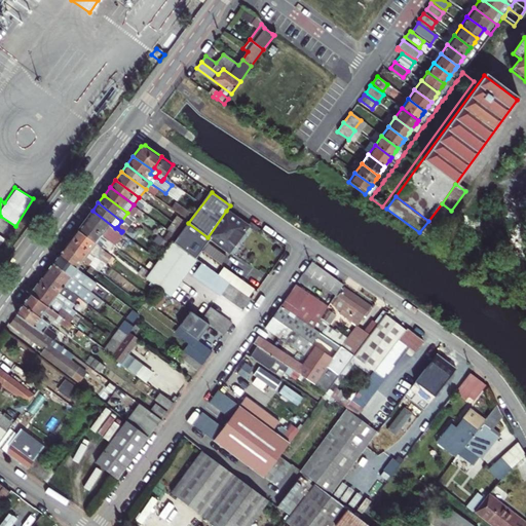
[(115,228),(92,211),(84,221),(109,241),(112,236),(118,240),(123,234),(121,232),(115,228)]
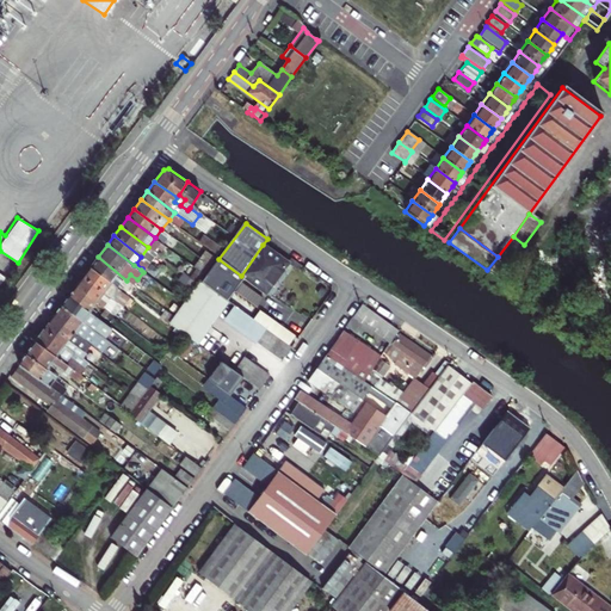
[(241,276),(218,259),(202,282),(222,296),(228,301),(234,292),(245,278),(266,292),(288,264),(263,245),(241,276)]
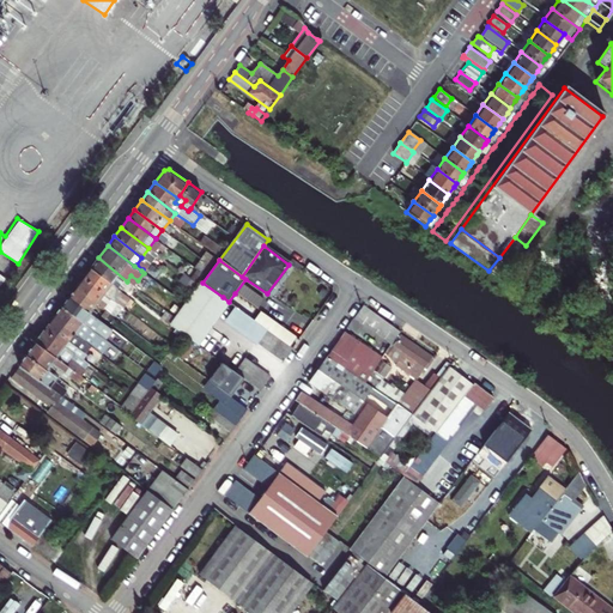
[(127,281),(98,258),(91,268),(113,285),(120,290),(123,284),(131,287),(132,284),(127,281)]
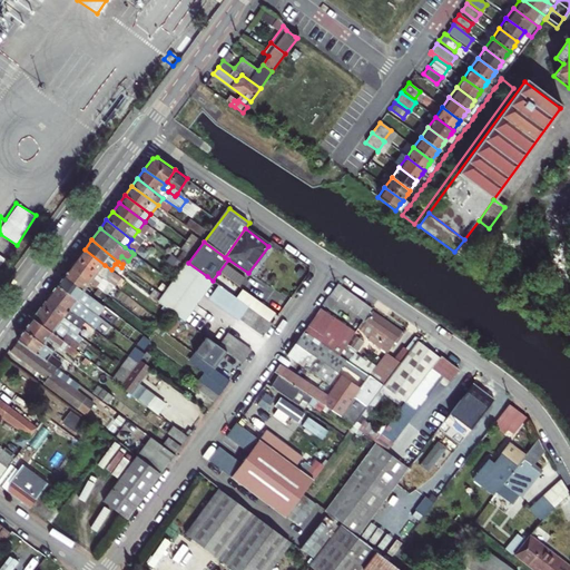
[(105,265),(85,249),(78,257),(102,277),(105,274),(100,271),(105,265)]
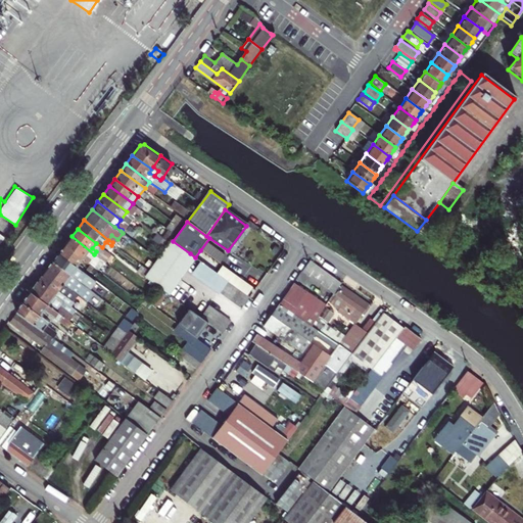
[(94,254),(72,236),(65,245),(84,258),(91,265),(97,256),(94,254)]
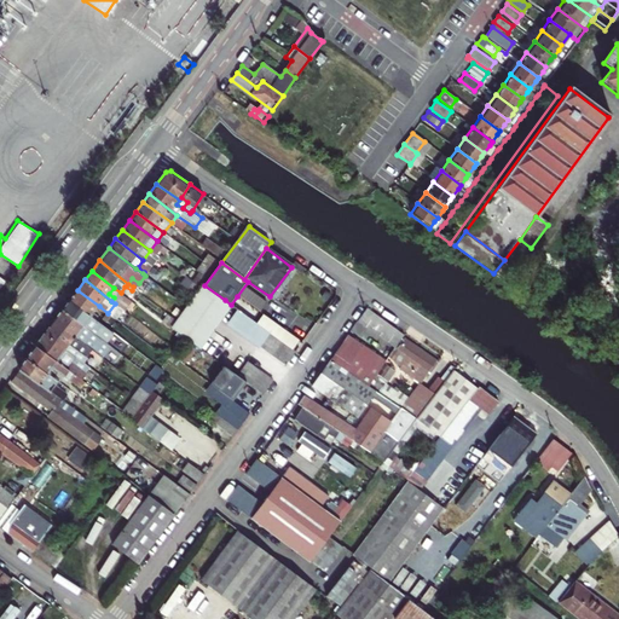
[(173,328),(200,347),(231,305),(225,300),(204,285),(173,328)]
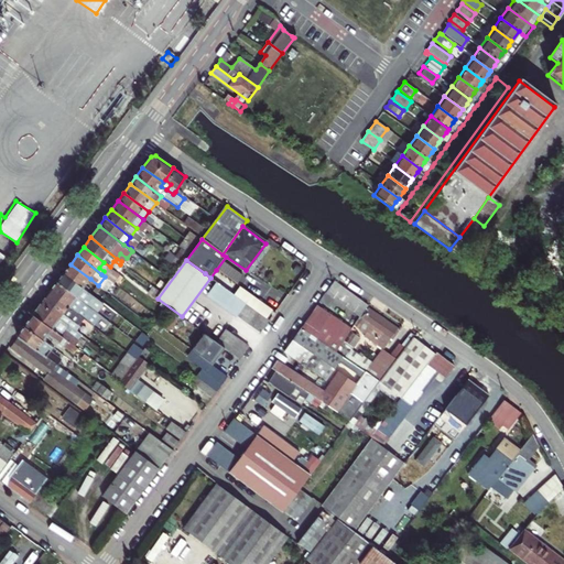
[(90,279),(71,264),(64,272),(88,292),(90,289),(86,285),(90,279)]
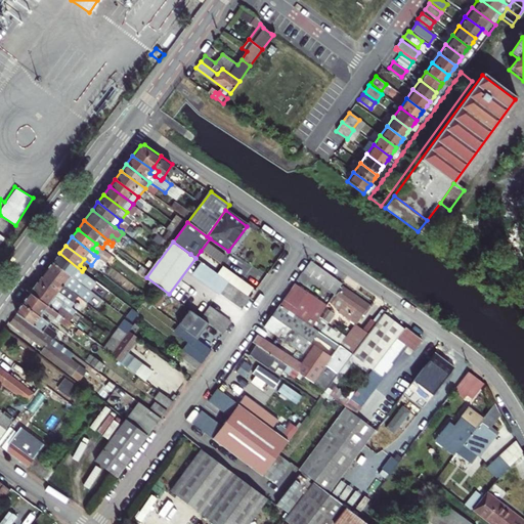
[(203,263),(216,273),(221,266),(201,251),(195,258),(203,263)]
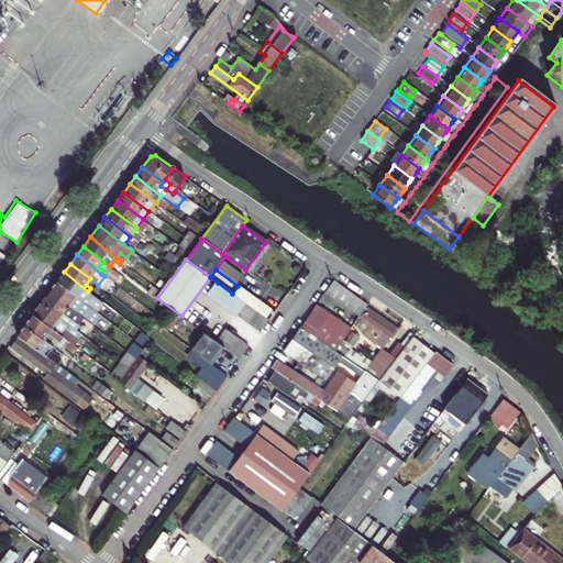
[(88,291),(64,272),(57,282),(77,297),(83,289),(87,293),(88,291)]
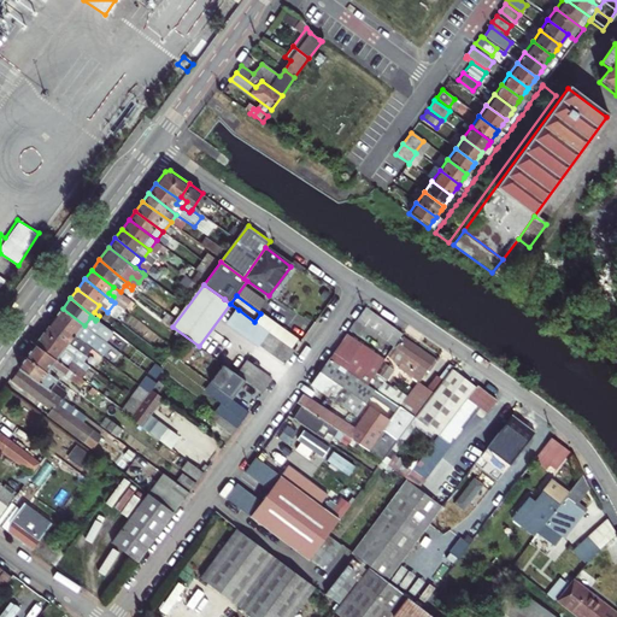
[(389,341),(395,346),(405,333),(398,328),(392,323),(385,318),(378,315),(372,310),(365,306),(357,319),(363,324),(369,328),(375,331),(383,338),(389,341)]
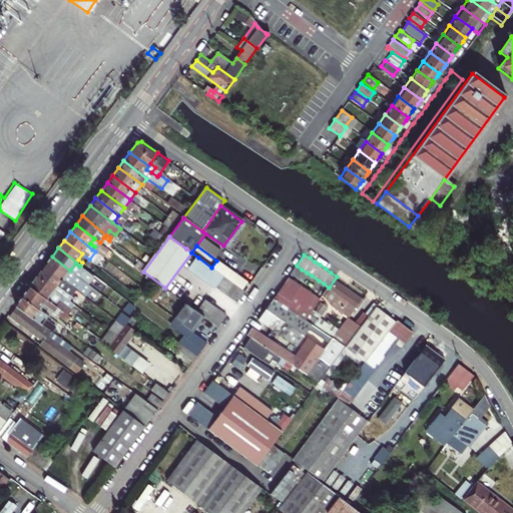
[(70,271),(52,257),(44,266),(76,291),(84,297),(91,287),(70,271)]
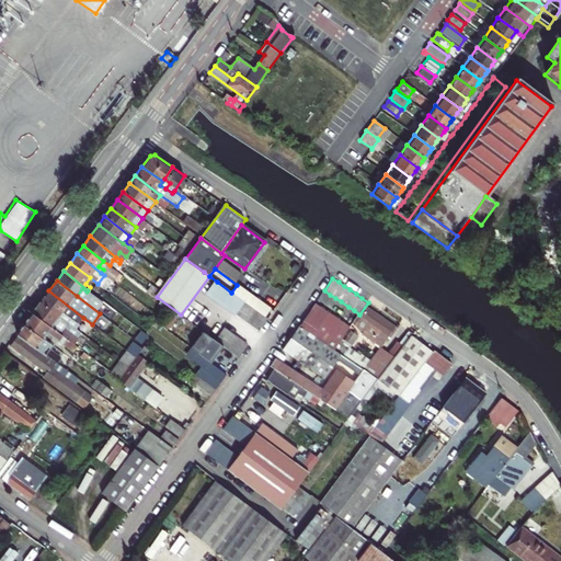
[(233,312),(243,300),(231,293),(217,282),(208,293),(233,312)]
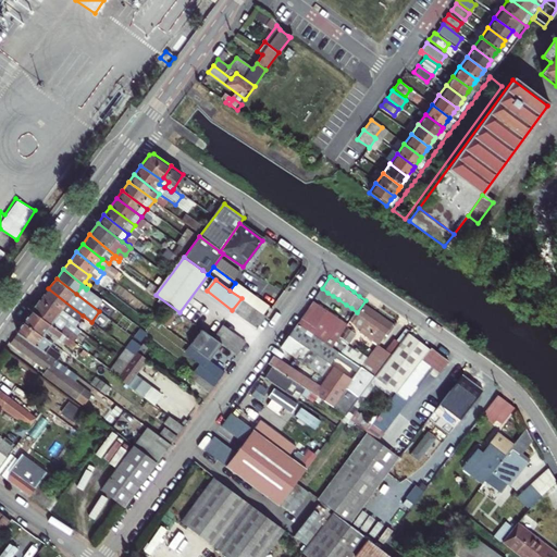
[(81,319),(83,316),(48,288),(40,300),(60,314),(63,310),(76,320),(78,318),(81,319)]
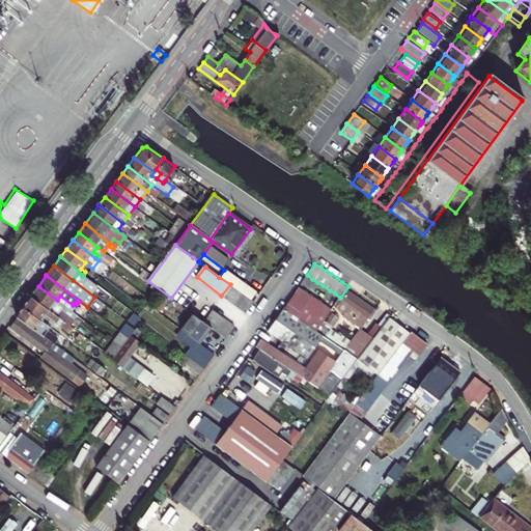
[(227,300),(233,305),(240,309),(245,313),(254,302),(248,298),(242,294),(235,288),(230,284),(221,296),(227,300)]
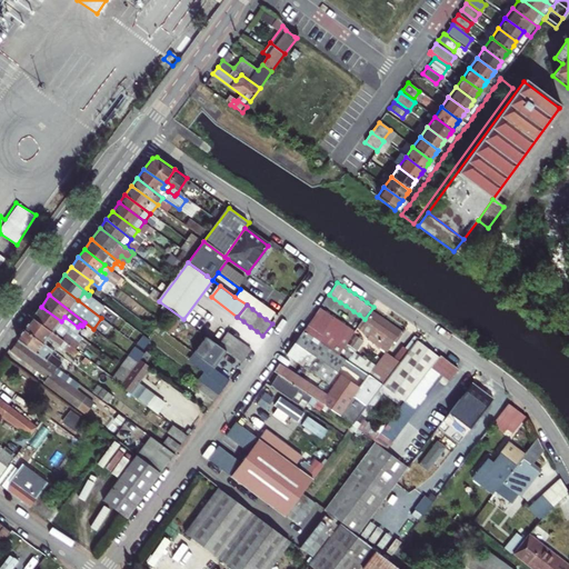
[(70,329),(61,321),(41,307),(32,317),(77,350),(78,347),(76,345),(78,342),(67,333),(70,329)]
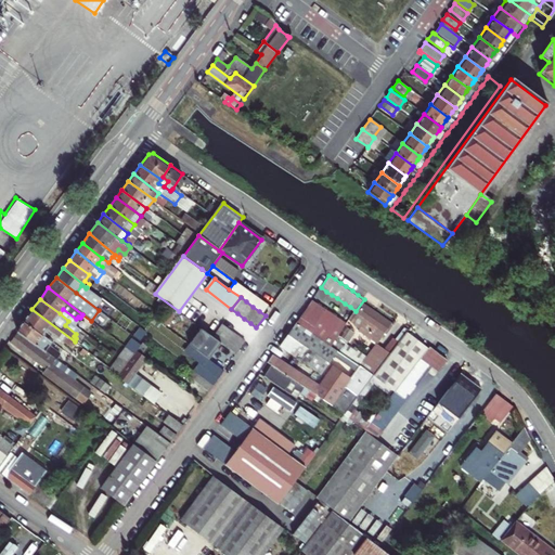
[(313,304),(307,311),(319,320),(319,321),(338,335),(345,326),(346,325),(346,324),(313,304)]
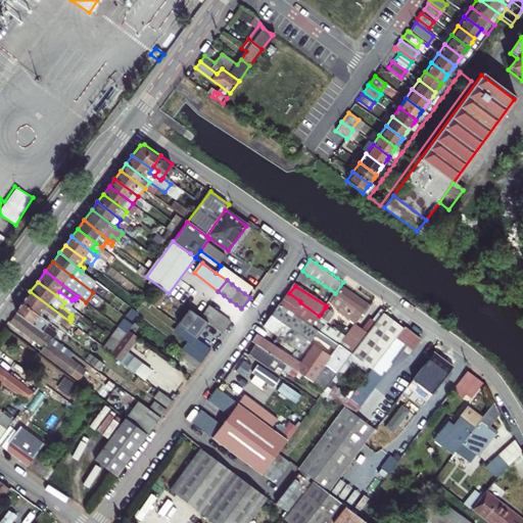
[(369,304),(343,286),(331,304),(338,310),(337,312),(355,324),(359,320),(369,304)]
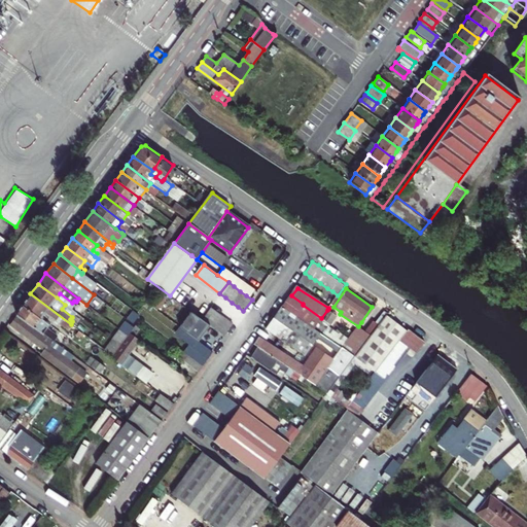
[(161,292),(153,303),(161,308),(168,297),(161,292)]
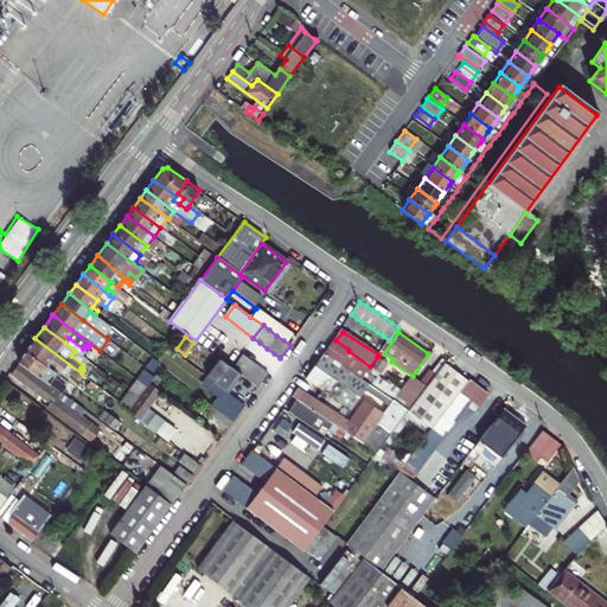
[(34,338),(26,351),(48,366),(52,362),(80,382),(84,375),(82,374),(34,338)]
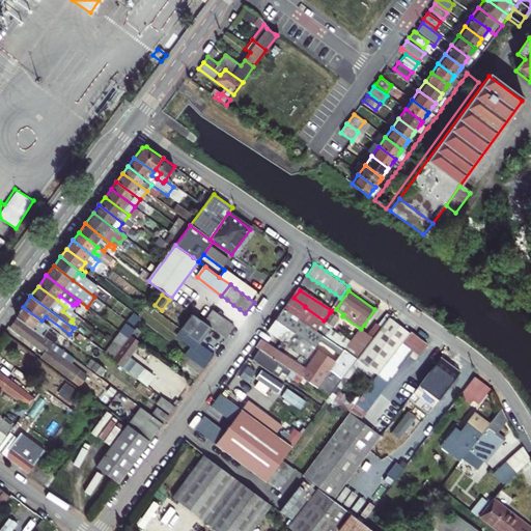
[(292,300),(305,307),(305,306),(294,298),(292,300)]
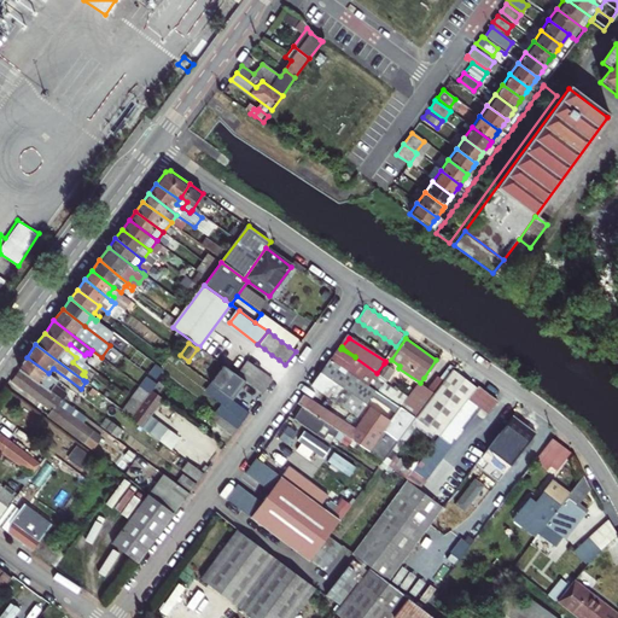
[(377,373),(355,357),(340,349),(332,361),(347,369),(368,384),(377,373)]
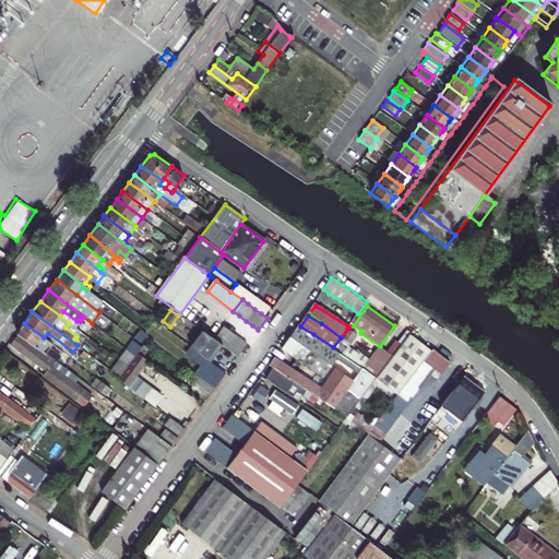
[(50,356),(56,360),(58,356),(40,343),(44,337),(24,323),(18,331),(50,356)]
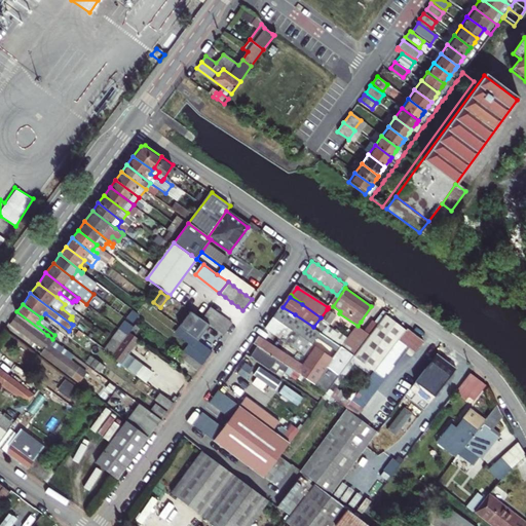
[(148,308),(144,305),(138,313),(141,315),(142,316),(146,311),(148,308)]
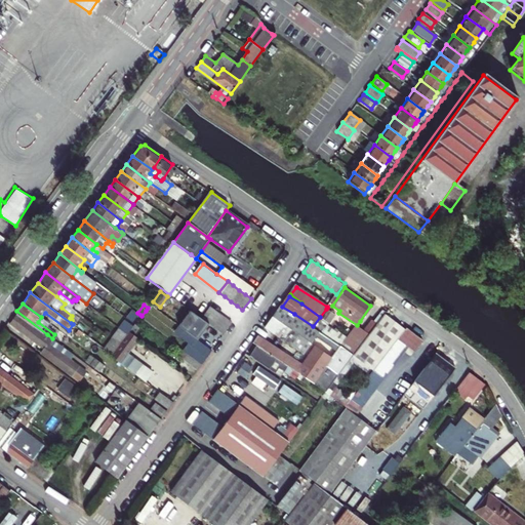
[(232,324),(208,307),(200,318),(209,324),(225,334),(232,324)]
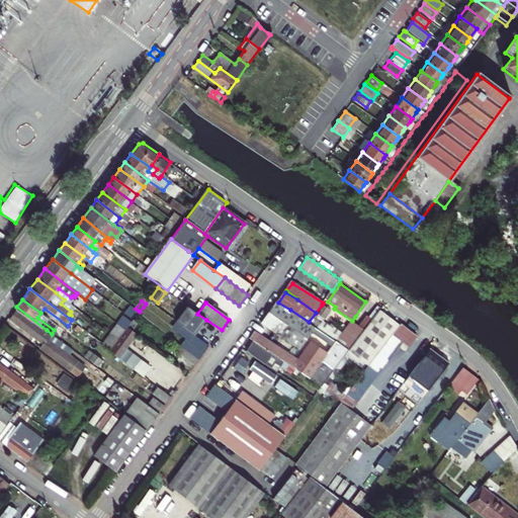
[(289,312),(290,310),(278,303),(277,304),(289,312)]
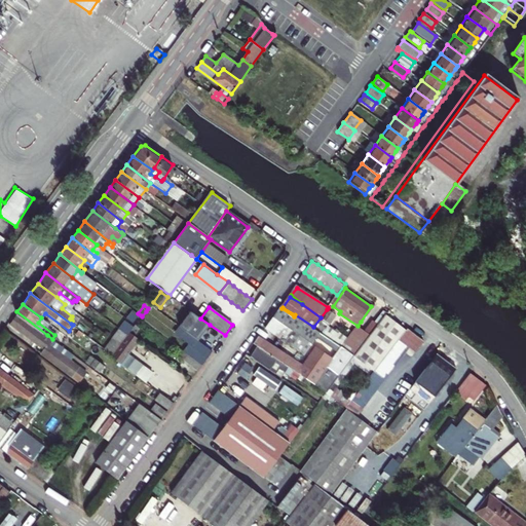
[(294,316),(282,308),(267,329),(303,353),(316,336),(336,349),(331,357),(316,347),(303,366),(260,335),(254,343),(258,346),(292,369),(294,370),(298,373),(327,391),(333,384),(354,354),(343,346),(340,344),(320,331),(313,327),(295,314),(294,316)]
